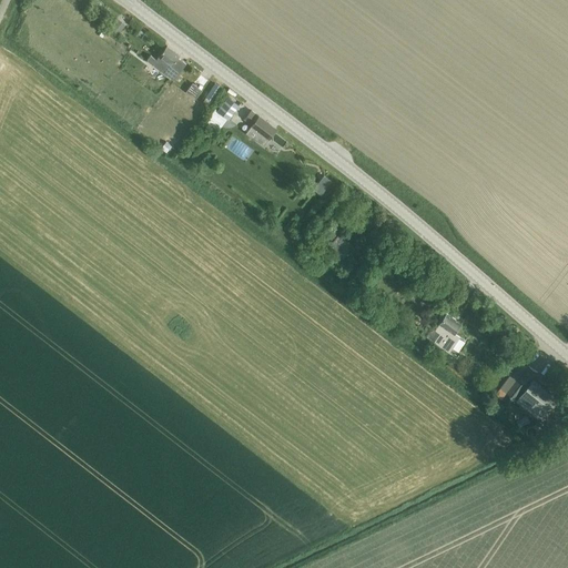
[(118,21),(110,32),(117,37),(125,27),(118,21)]
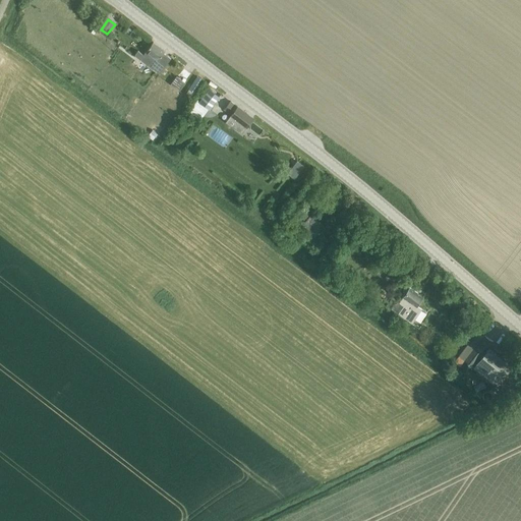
[(135,40),(140,33),(129,25),(124,34),(135,40)]
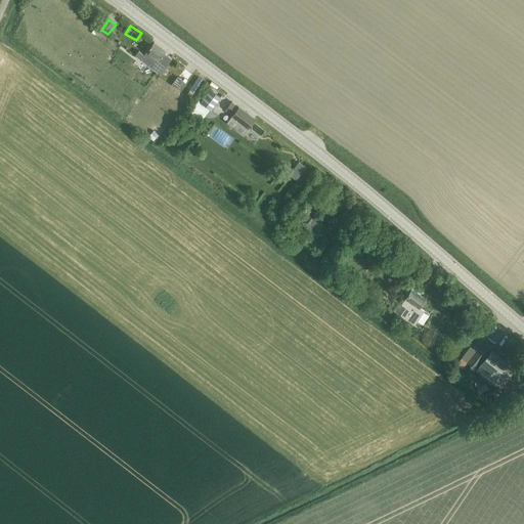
[(163,54),(165,52),(154,43),(146,51),(150,54),(147,58),(153,62),(156,58),(158,60),(160,58),(163,60),(166,56),(163,54)]
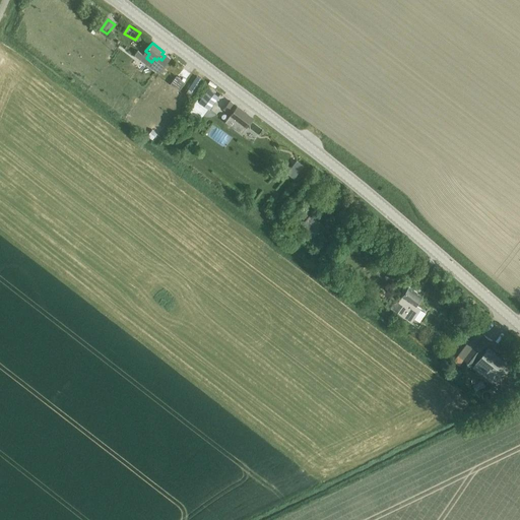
[(178,74),(186,80),(193,72),(185,66),(178,74)]
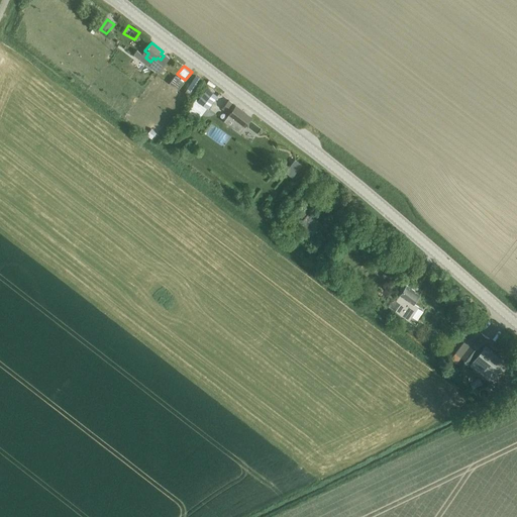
[(193,93),(202,80),(196,76),(187,89),(191,91),(193,93)]
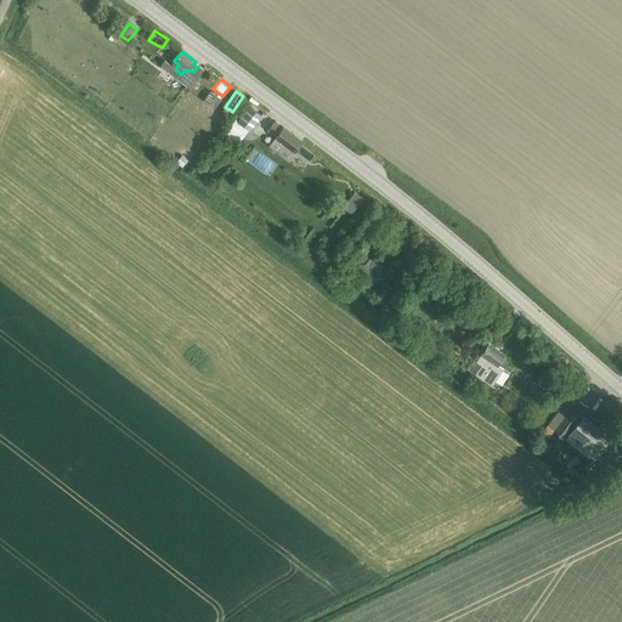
[(250,108),(243,117),(255,126),(263,117),(250,108)]
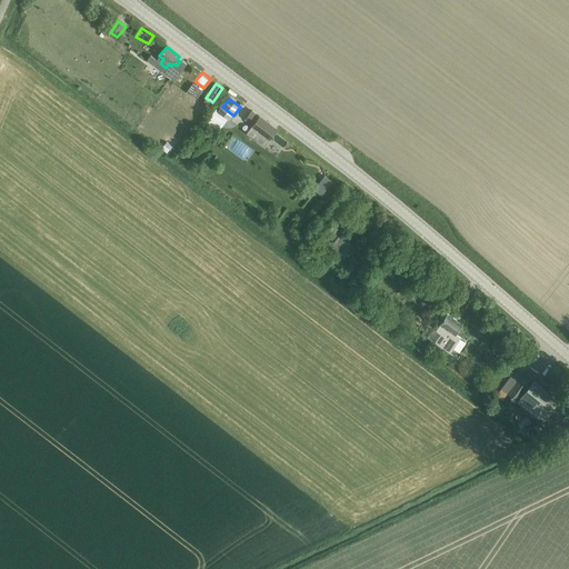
[(208,119),(220,129),(230,118),(218,108),(208,119)]
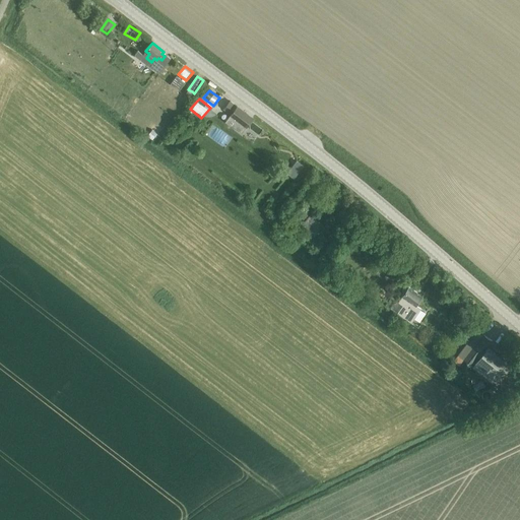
[(253,119),(238,107),(231,102),(224,110),(231,115),(225,122),(242,134),(253,119)]
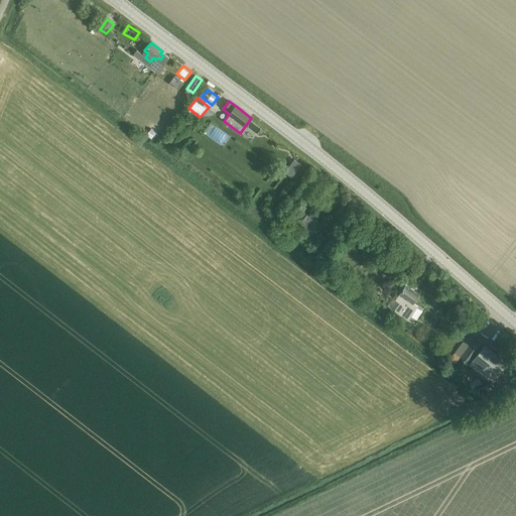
[(291,177),(300,164),(293,159),(284,172),(291,177)]
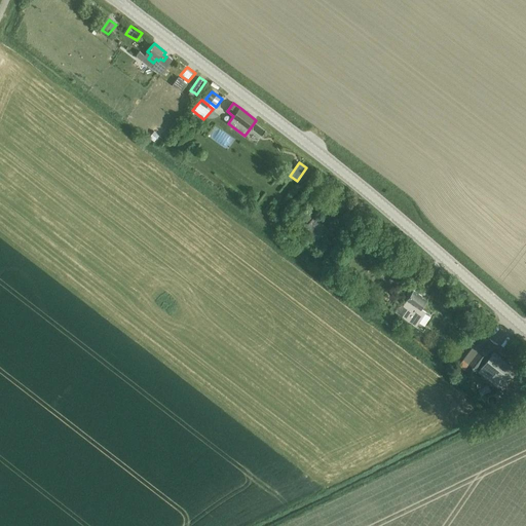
[(304,230),(317,240),(327,228),(313,217),(314,216),(309,213),(304,219),(309,223),(304,230)]
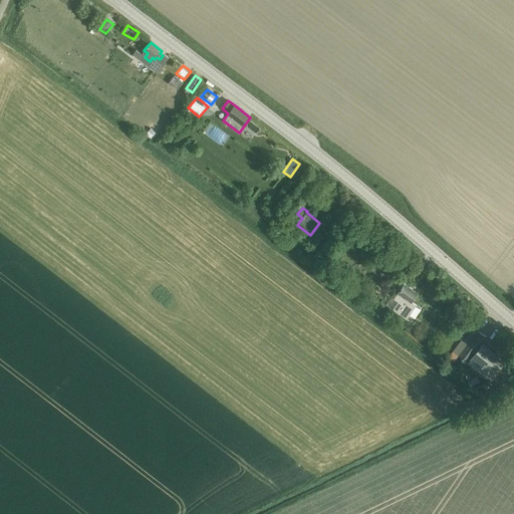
[(266,211),(260,213),(263,221),(269,219),(266,211)]
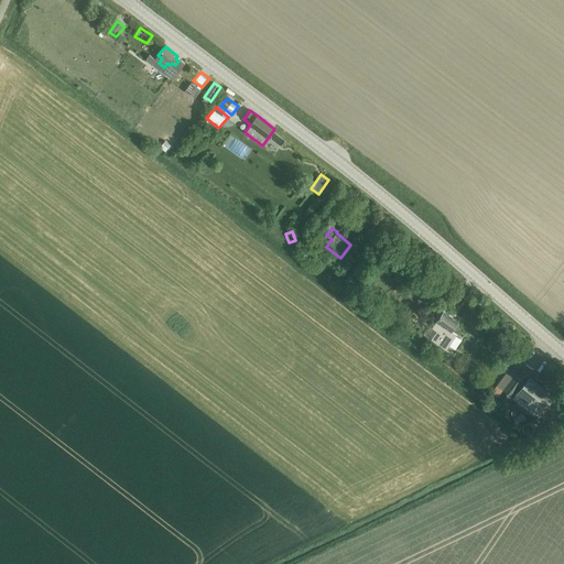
[(435,331),(430,339),(446,350),(457,335),(452,331),(458,321),(443,311),(431,327),(435,331)]
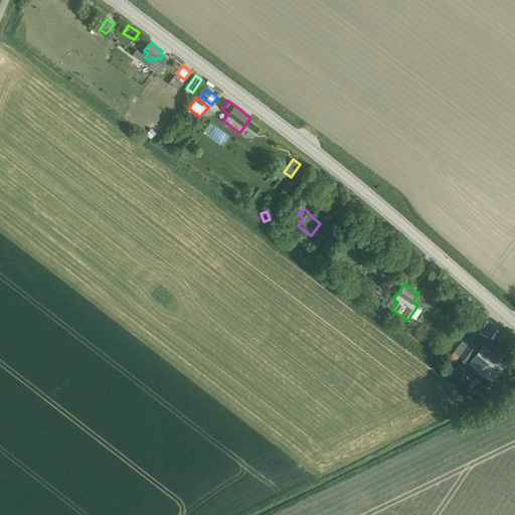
[(464,339),(454,352),(492,381),(504,365),(496,359),(499,356),(482,343),(487,337),(473,326),(464,339)]
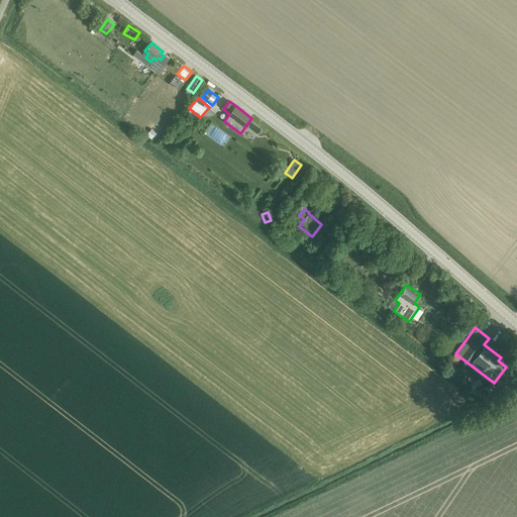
All buildings are outlined.
